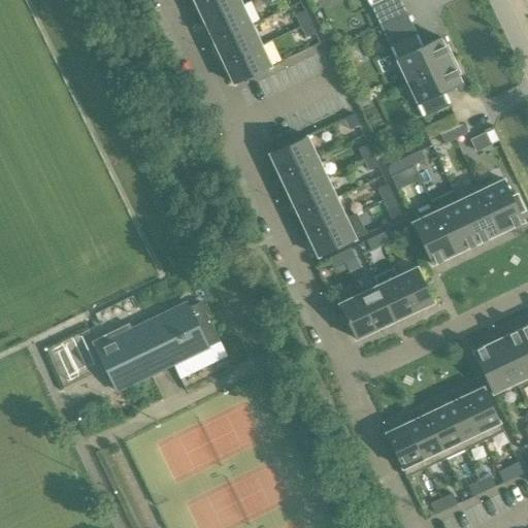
[(241,5),(238,0),(199,0),(195,2),(204,23),(241,5)]
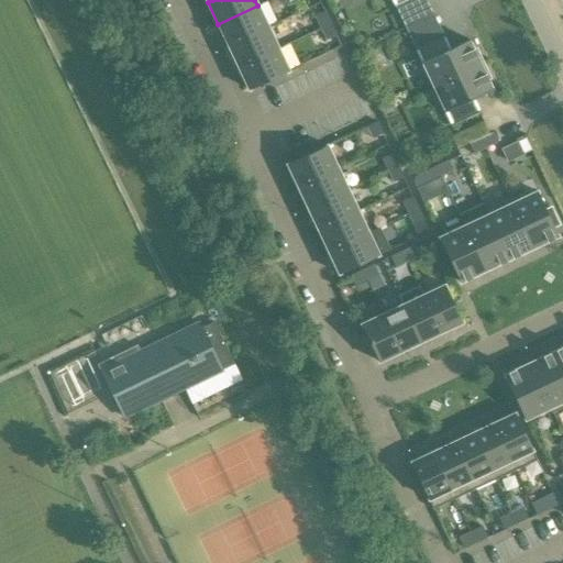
[(218,24),(228,46),(267,26),(257,6),(218,24)]
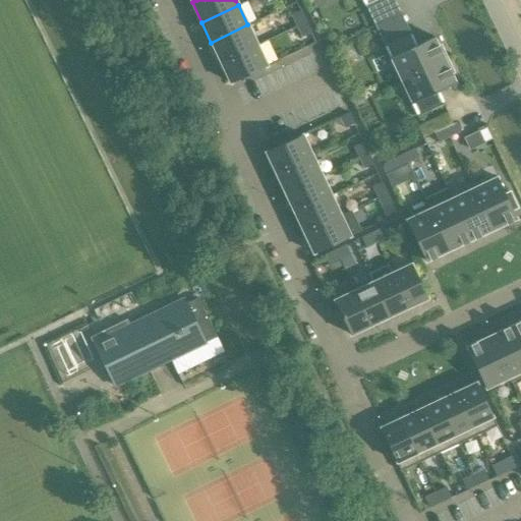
[(291,15),(296,26),(305,21),(300,11),(291,15)]
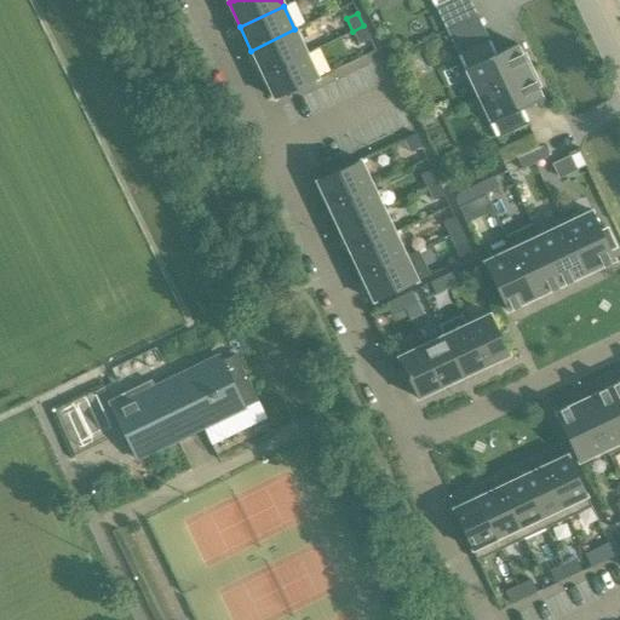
[(477,96),(532,70),(524,55),(522,56),(517,46),(517,45),(516,44),(495,55),(489,41),(488,39),(471,47),(460,24),(447,29),(458,53),(458,55),(458,56),(459,56),(465,68),(464,69),(465,70),(477,96)]
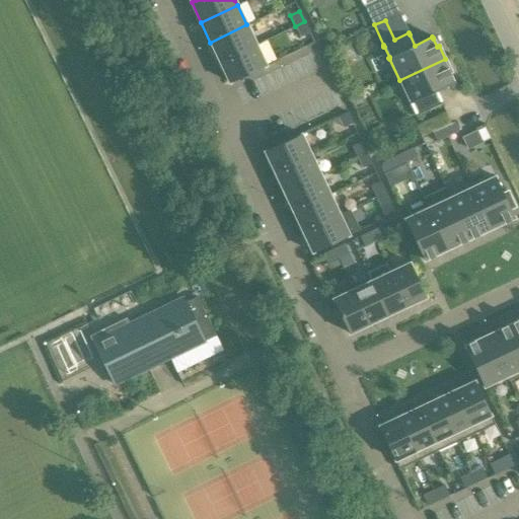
[(304,21),(295,26),(300,38),(309,32),(304,21)]
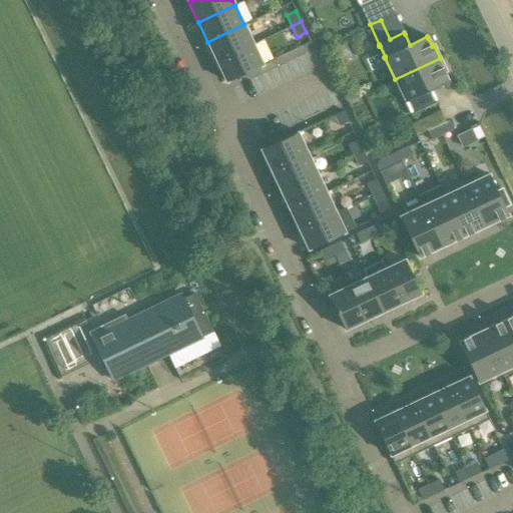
[(243,24),(207,42),(216,61),(253,44),(243,24)]
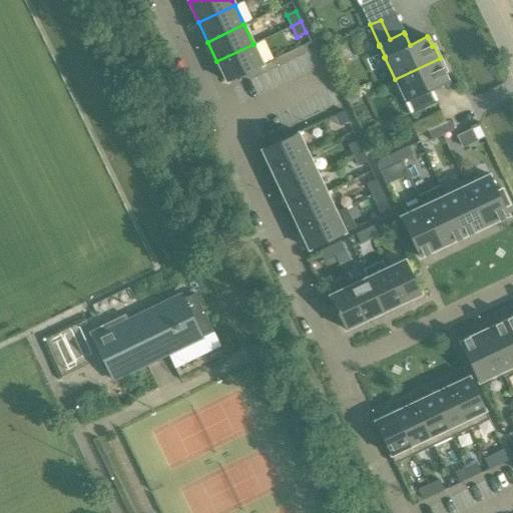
[(263,65),(253,44),(216,61),(226,82),(263,65)]
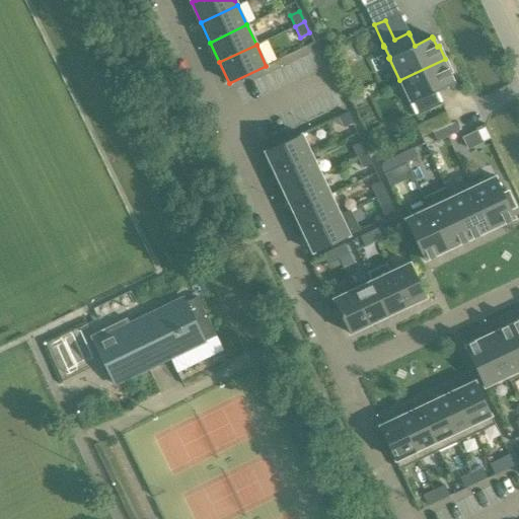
[(451,72),(445,59),(399,80),(411,102),(410,102),(411,103),(416,115),(416,116),(442,103),(442,102),(441,102),(436,91),(454,83),(453,82),(449,73),(451,72)]
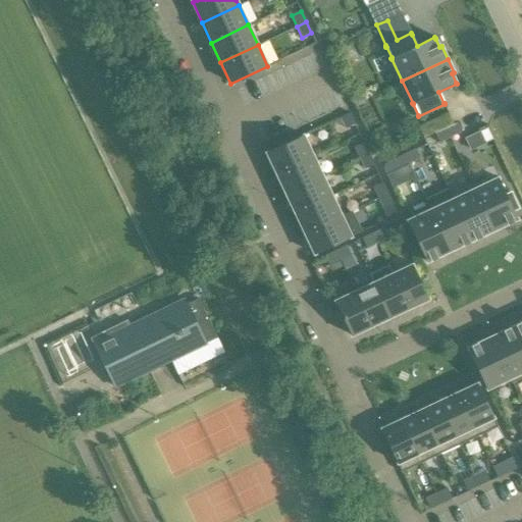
[(454,123),(449,112),(426,122),(432,134),(454,123)]
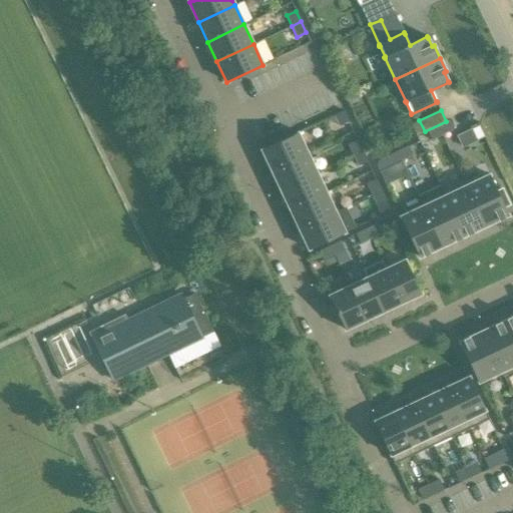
[(340,126),(349,121),(344,111),(335,115),(340,126)]
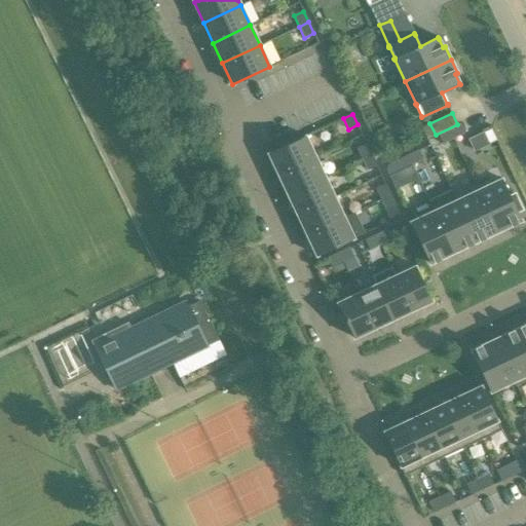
[(460,123),(449,128),(453,138),(464,133),(460,123)]
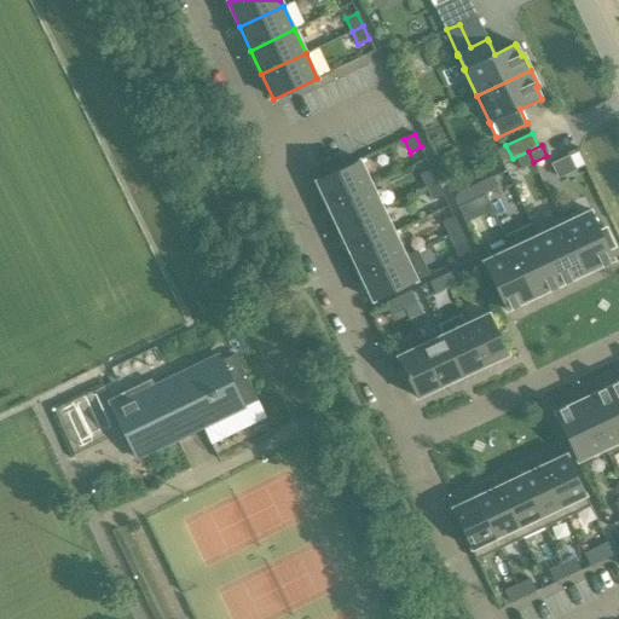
[(533,162),(528,151),(515,158),(521,169),(533,162)]
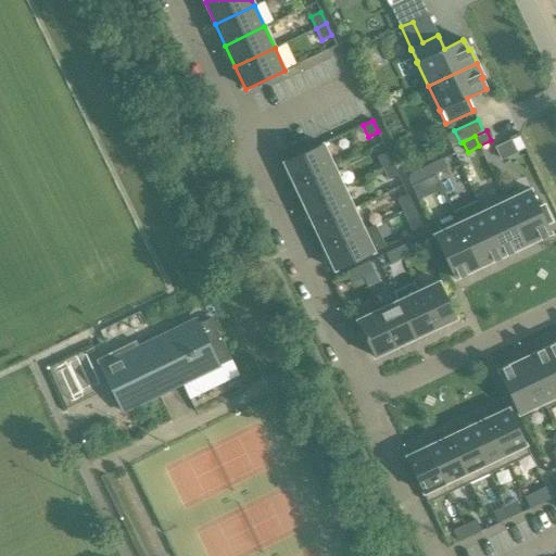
[(283,162),(294,185),(333,166),(323,143),(283,162)]
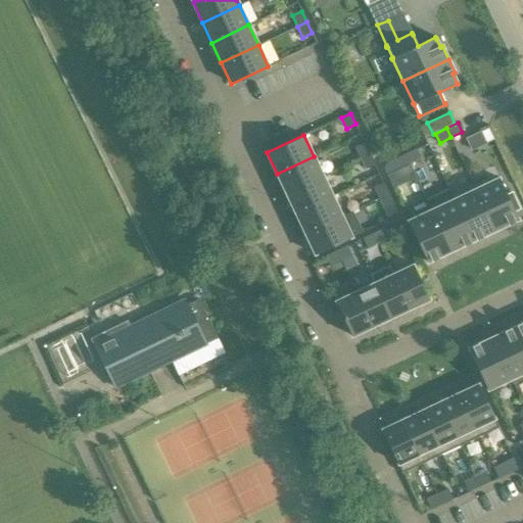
[(361,158),(370,154),(365,143),(355,148),(361,158)]
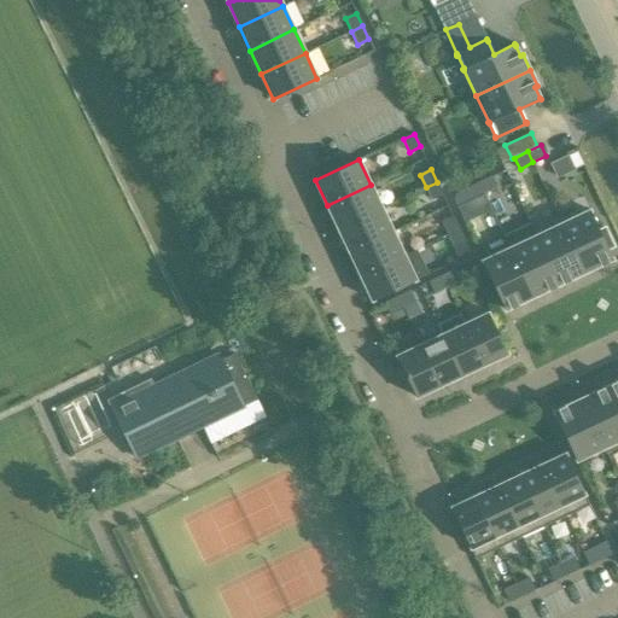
[(479,184),(484,194),(497,187),(491,176),(479,184)]
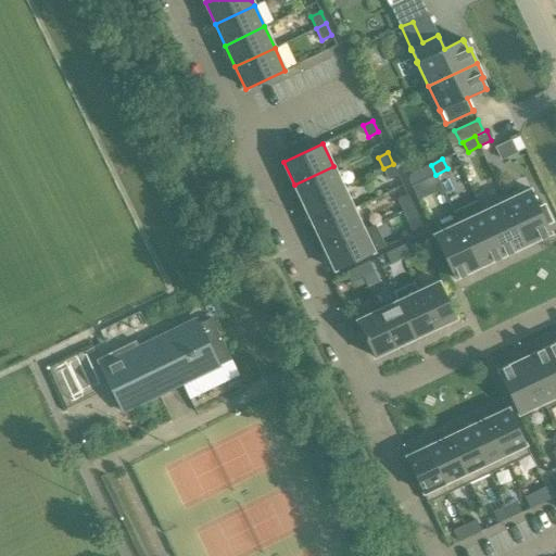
[(399,176),(393,164),(383,168),(389,180),(399,176)]
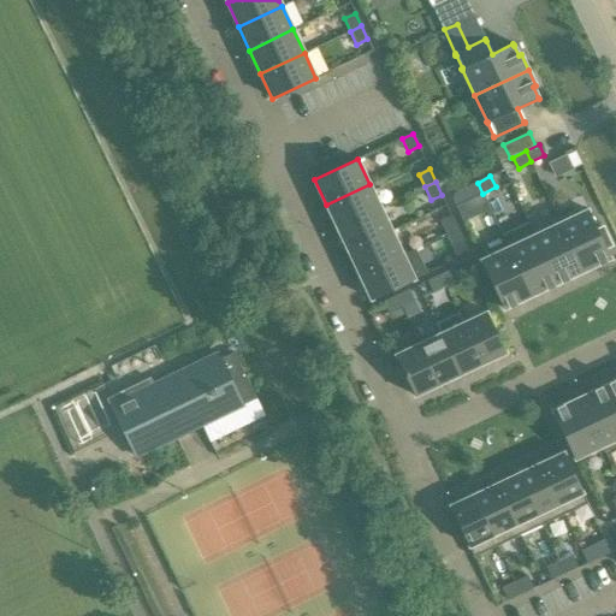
[(469,200),(483,194),(478,183),(465,189),(469,200)]
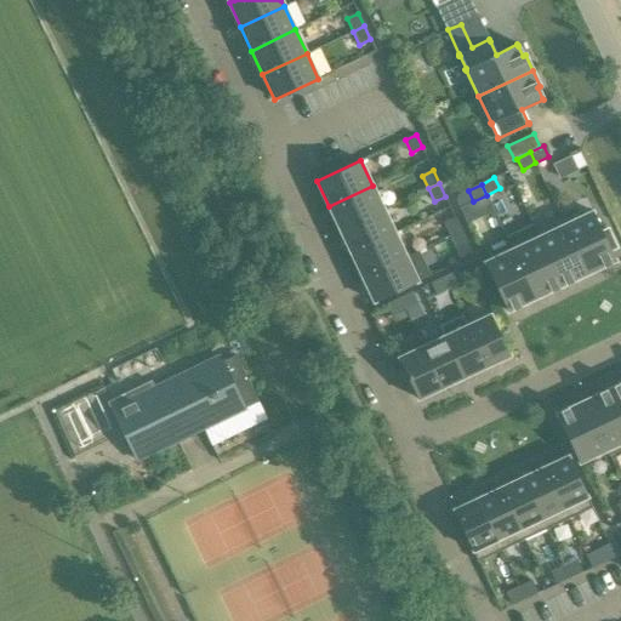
[(372,186),(329,206),(340,229),(383,209),(372,186)]
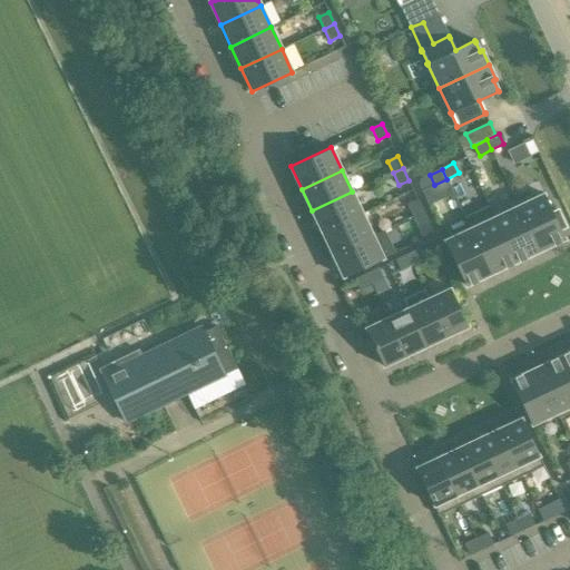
[(322,233),(362,214),(352,192),(312,210),(322,233)]
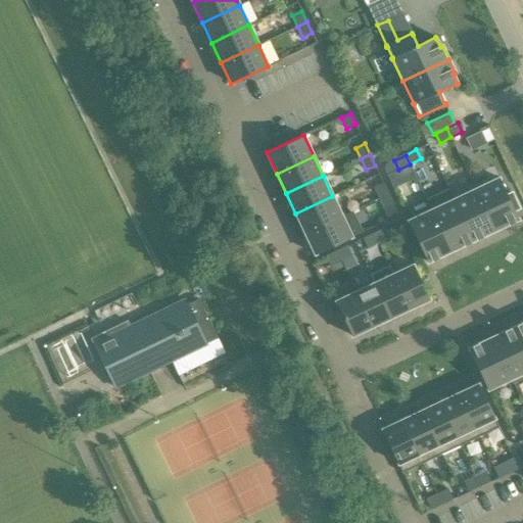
[(476,189),(475,189),(495,230),(518,220),(514,210),(519,208),(512,193),(507,195),(498,178),(476,189)]
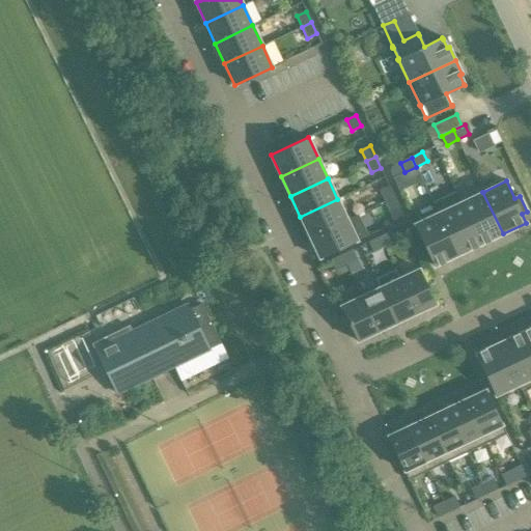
[(380,191),(385,202),(394,197),(389,186),(380,191)]
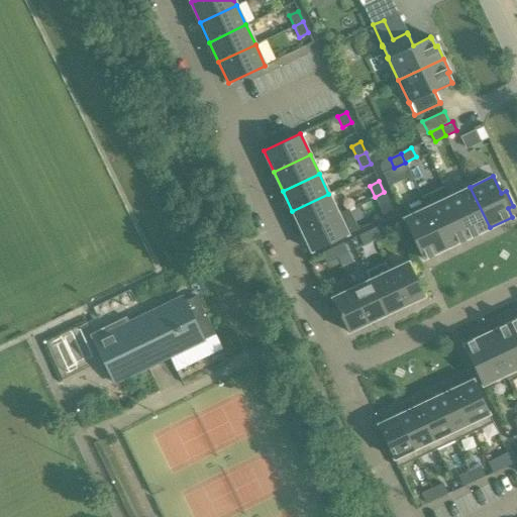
[(445,193),(447,197),(448,197),(468,238),(490,227),(470,187),(471,187),(469,182),(445,193)]
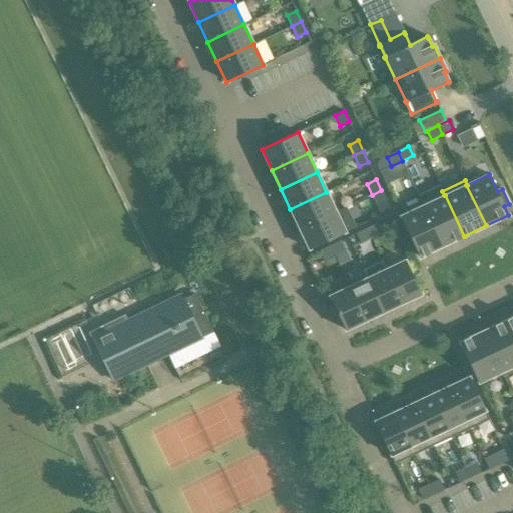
[(381,190),(372,195),(377,205),(386,201),(381,190)]
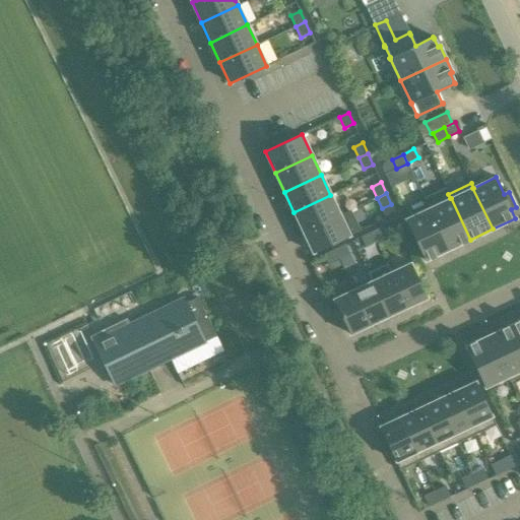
[(294,212),(303,233),(339,214),(330,195),(294,212)]
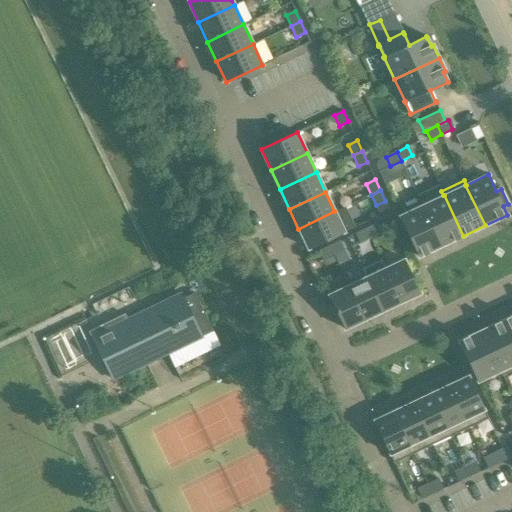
[(463,236),(444,195),(443,195),(422,205),(441,246),(463,236)]
